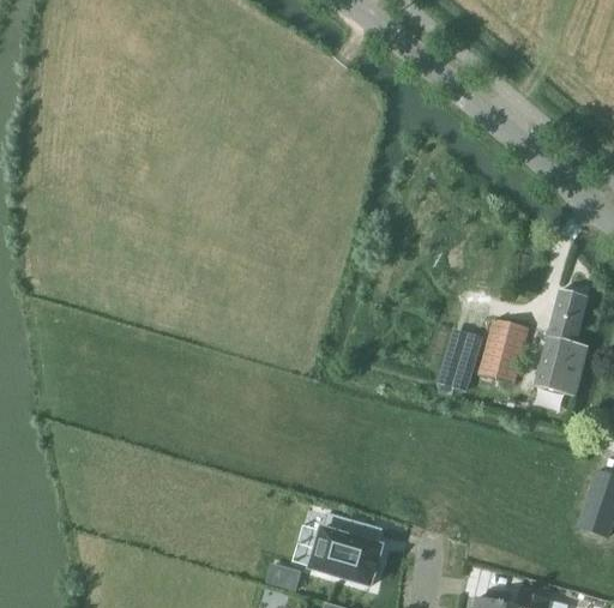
[(559,287),(534,384),(573,395),(587,344),(575,341),(587,294),(559,287)]
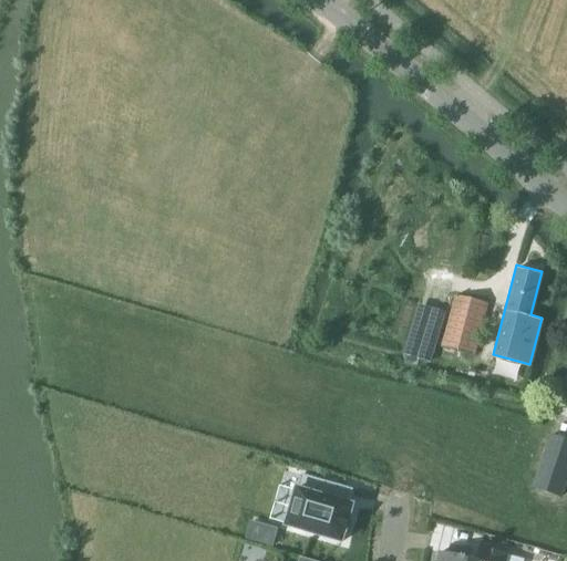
[(441,343),(460,349),(473,352),(486,300),(454,292),(441,343)]
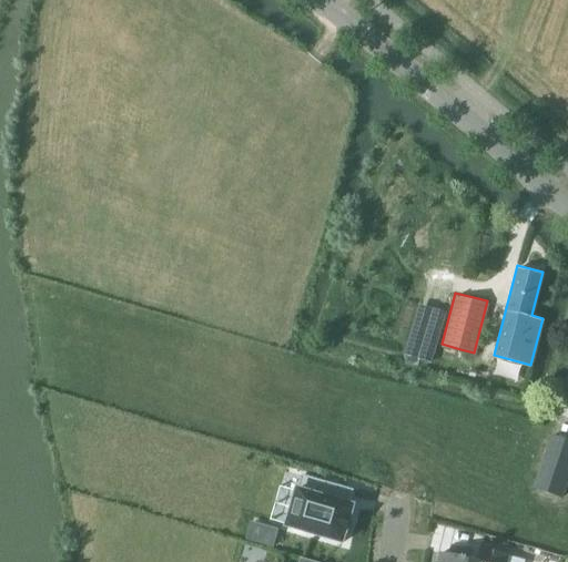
[(534,483),(543,487),(543,486),(554,489),(554,490),(561,492),(567,473),(567,439),(559,437),(559,436),(551,432),(534,483)]
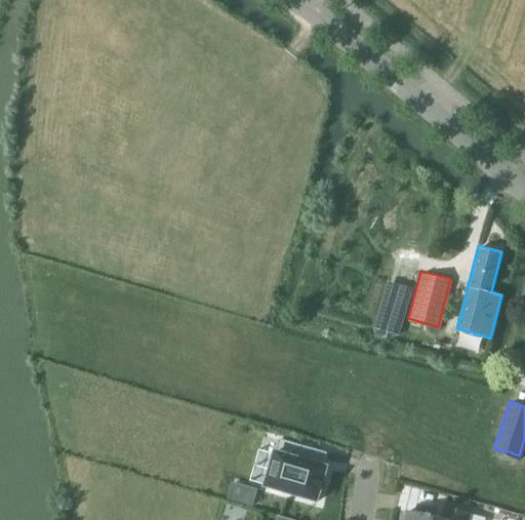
[(277,437),(264,484),(315,500),(324,466),(313,463),(317,448),(277,437)]
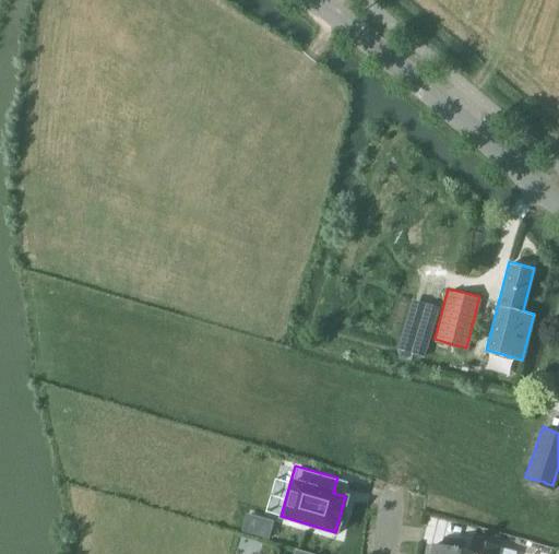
[(432,542),(429,553),(497,553),(499,544),(472,538),(468,552),(432,542)]
